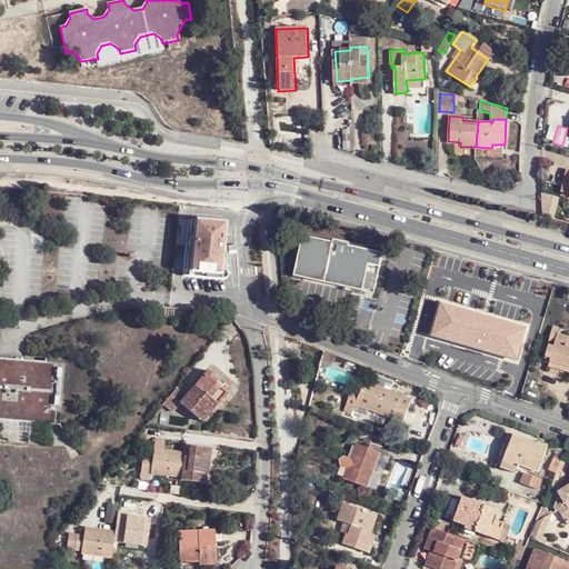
[(223,222),(178,218),(177,236),(186,237),(182,268),(219,271),(220,256),(219,256),(220,242),(219,242),(220,231),(223,222)]
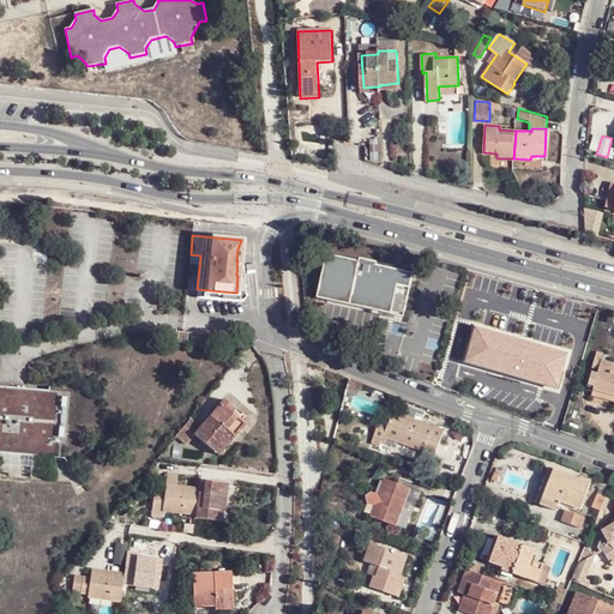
[(360,260),(327,253),(318,296),(403,317),(414,272),(377,264),(378,262),(360,257),(360,260)]
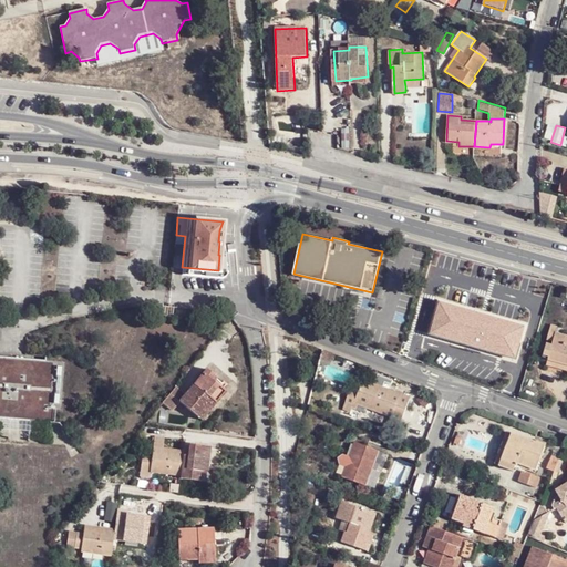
[(525,327),(437,301),(426,336),(515,362),(525,327)]
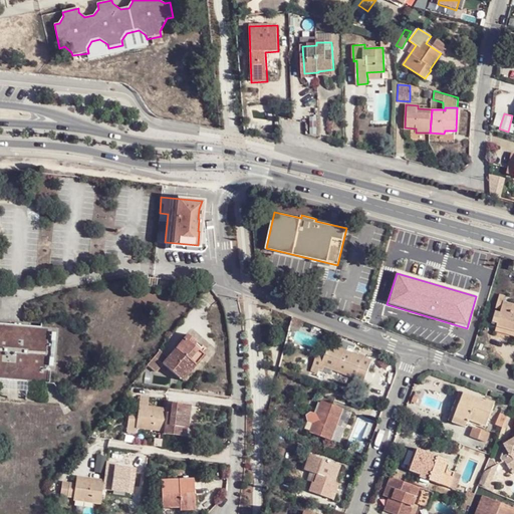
[(495,311),(501,312),(504,303),(505,299),(499,297),(495,311)]
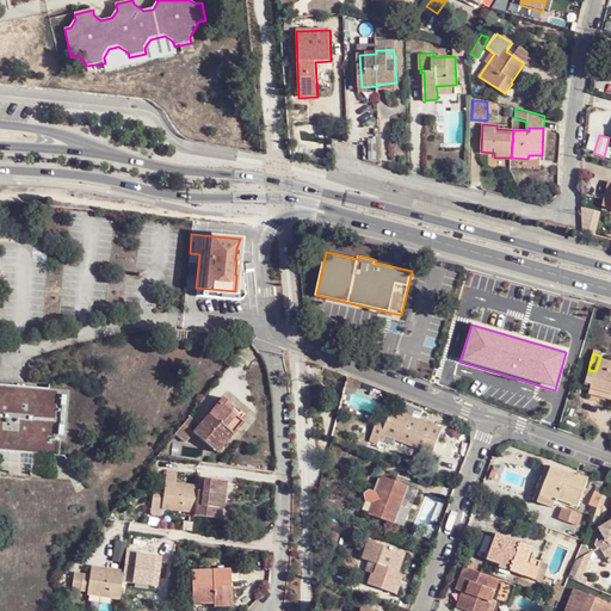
[(596,371),(590,390),(610,396),(610,364),(599,360),(596,371)]
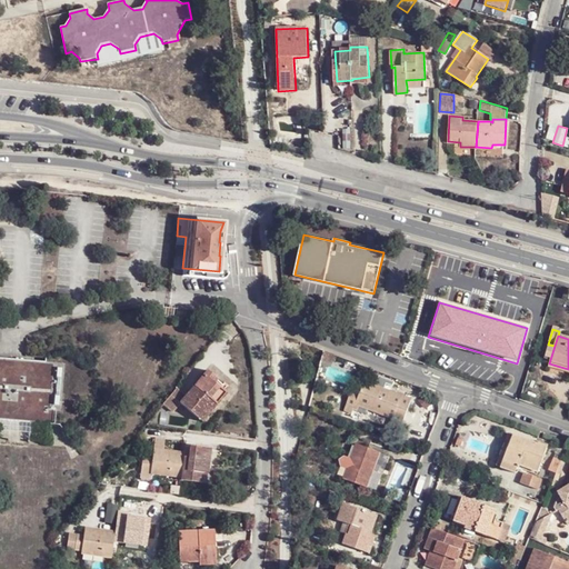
[(0,419),(62,422),(66,361),(0,358),(0,419)]
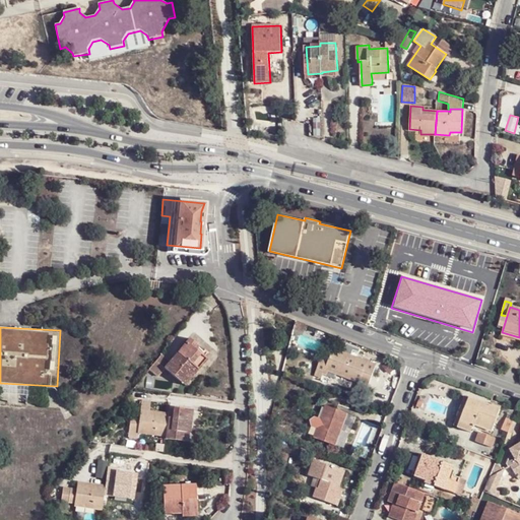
[(519,337),(502,332),(500,339),(519,345),(519,337)]
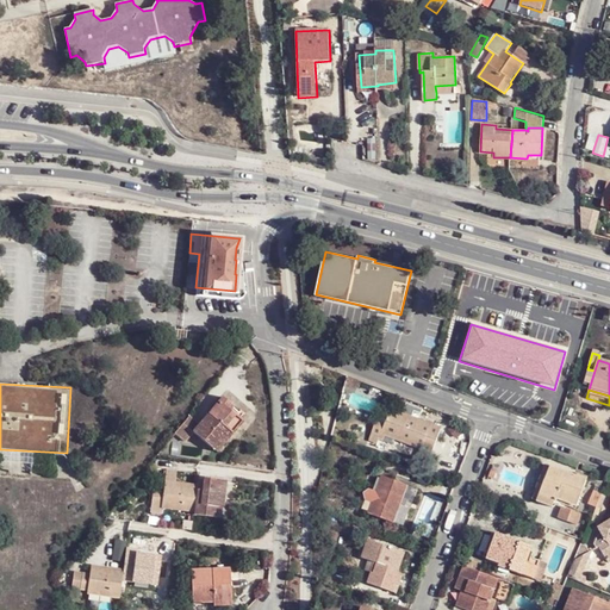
[(193,434),(210,448),(225,431),(231,436),(242,423),(230,414),(234,410),(222,399),(193,434)]
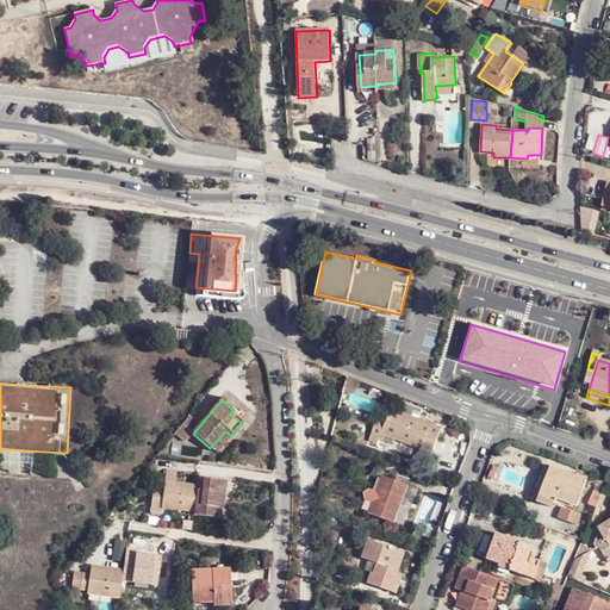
[(380,435),(394,441),(433,455),(441,431),(410,419),(412,416),(405,412),(403,417),(390,412),(385,423),(375,421),(367,442),(375,446),(378,441),(380,435)]
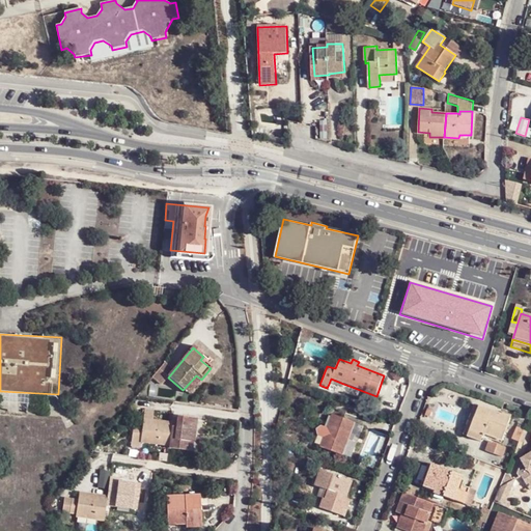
[(196,375),(183,390),(188,395),(201,380),(196,375)]
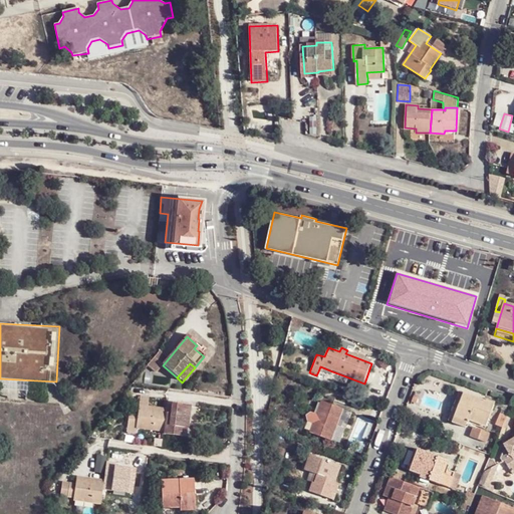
[(330,376),(332,371),(320,366),(318,371),(330,376)]
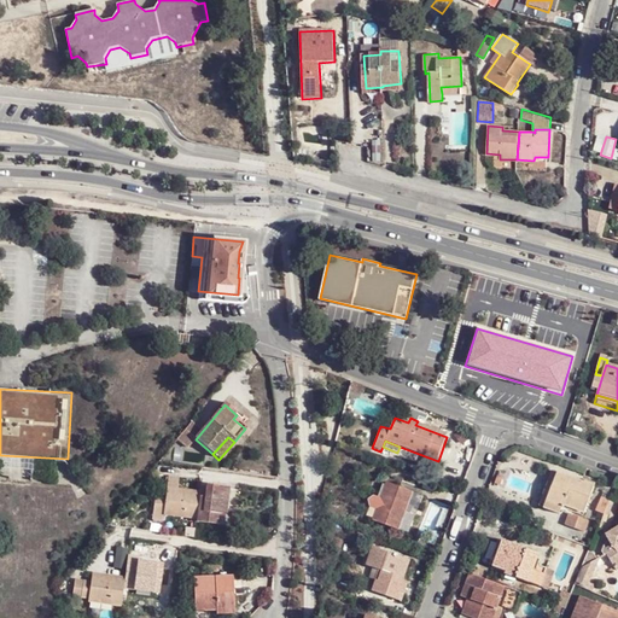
[(547,497),(557,473),(552,471),(543,495),(547,497)]
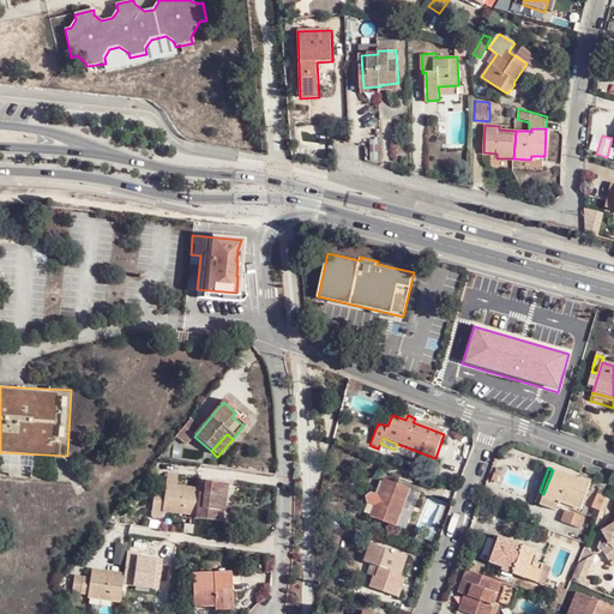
[(540,492),(535,504),(555,512),(555,509),(564,512),(565,510),(578,515),(589,485),(553,470),(543,494),(540,492)]
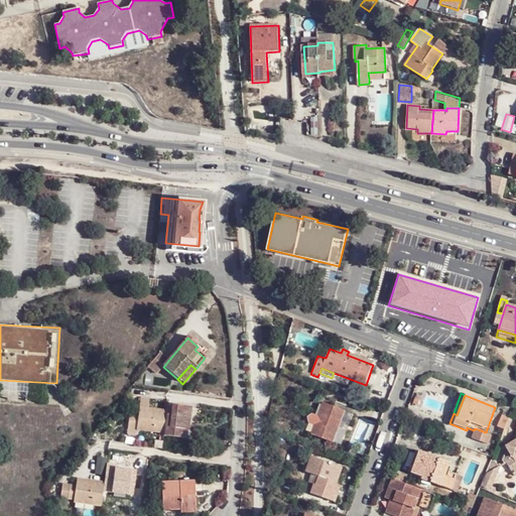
[(163,431),(165,415),(166,411),(147,409),(149,399),(140,397),(136,420),(135,426),(163,431)]
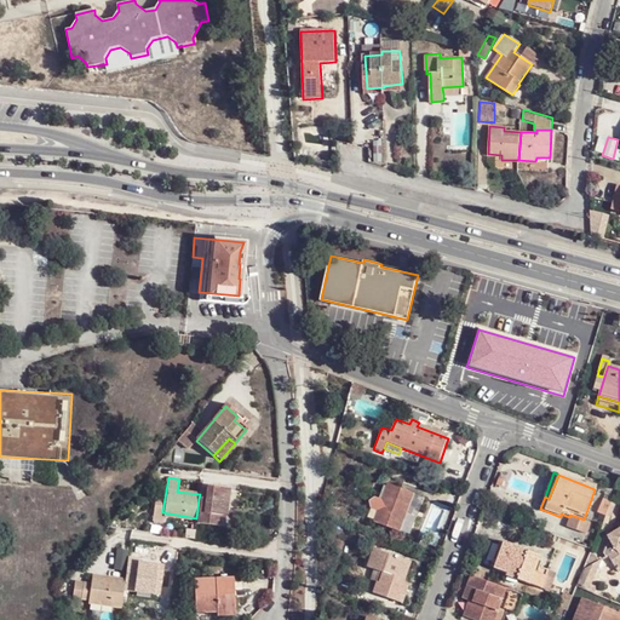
[(397,530),(409,535),(415,518),(403,514),(405,511),(407,512),(414,493),(389,484),(375,523),(397,530)]
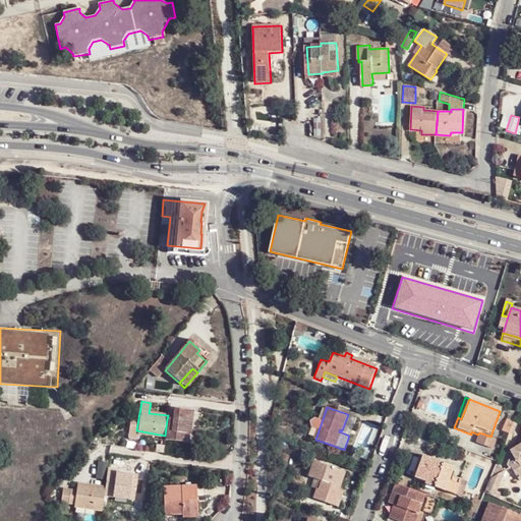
[(164,439),(182,442),(184,433),(189,433),(193,411),(174,408),(172,419),(167,419),(165,436),(164,439)]
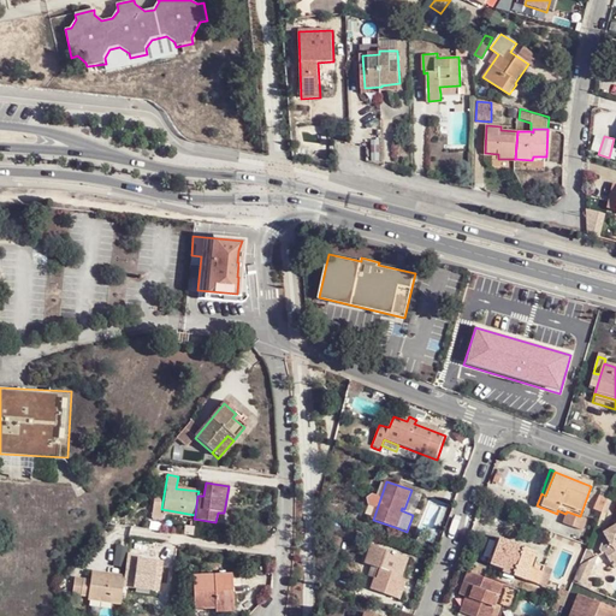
[(159,520),(161,509),(163,502),(152,501),(149,517),(159,520)]
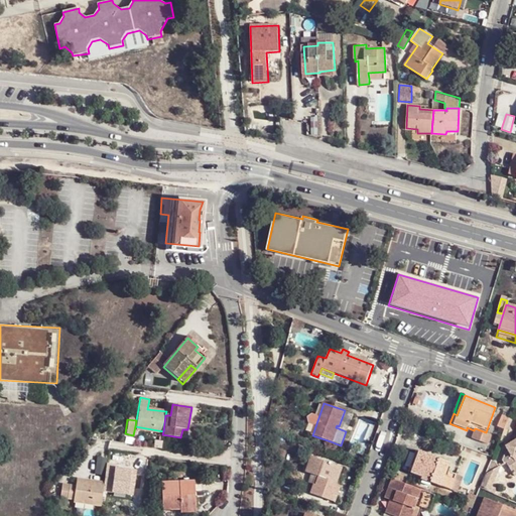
[(474,430),(471,439),(486,445),(490,436),(474,430)]
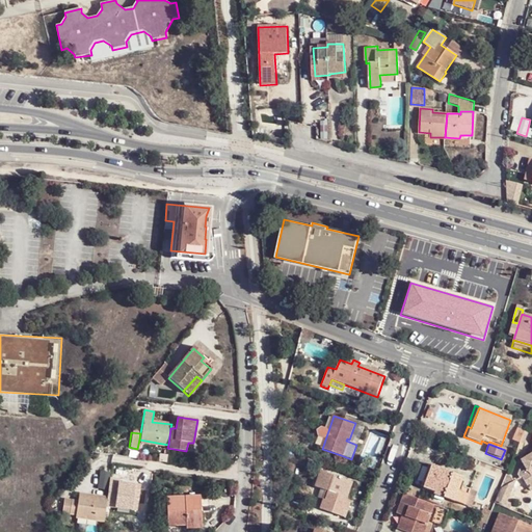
[(531,451),(523,457),(527,466),(520,470),(528,484),(531,481),(531,451)]
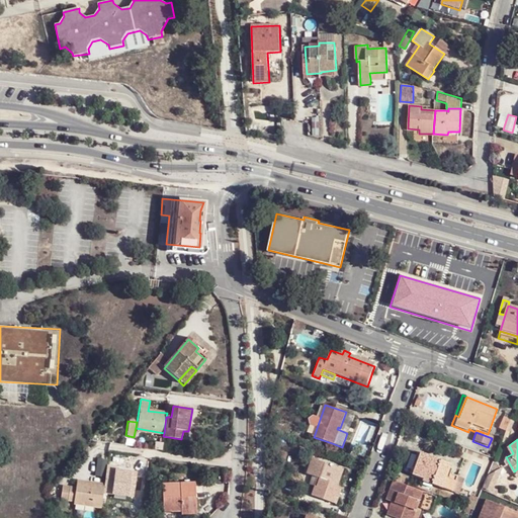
[(432,487),(442,490),(446,478),(450,464),(420,453),(413,475),(433,483),(432,487)]
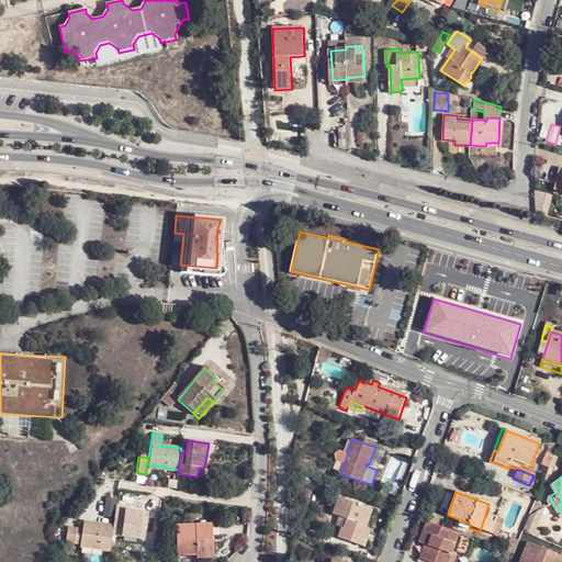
[(343,513),(347,501),(341,498),(336,516),(347,520),(349,515),(343,513)]
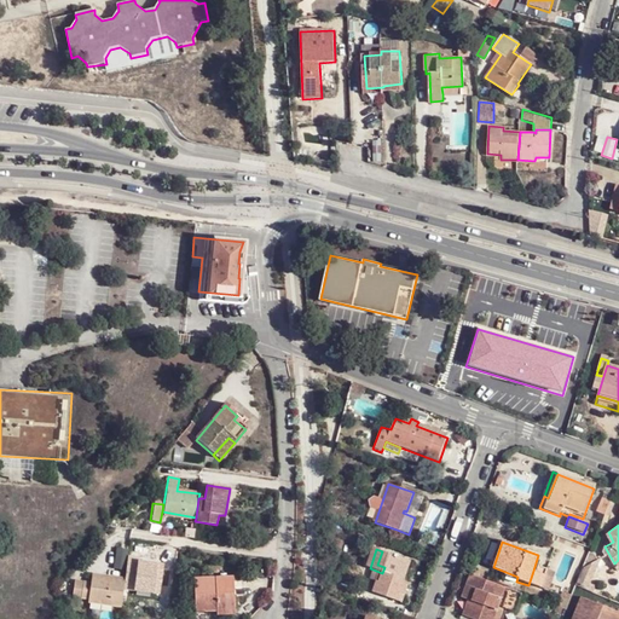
[(401,593),(406,594),(410,585),(404,584),(398,580),(405,560),(400,557),(400,556),(397,555),(395,557),(382,551),(377,565),(385,567),(382,573),(380,582),(377,580),(374,591),(398,601),(401,593)]
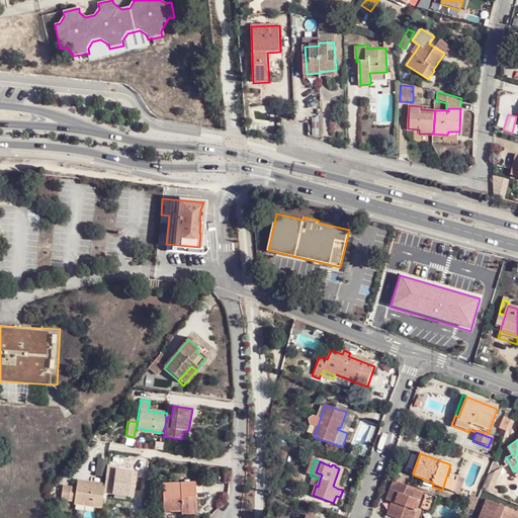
[(103,492),(127,496),(131,482),(136,483),(137,472),(116,469),(117,467),(107,465),(104,485),(103,492)]
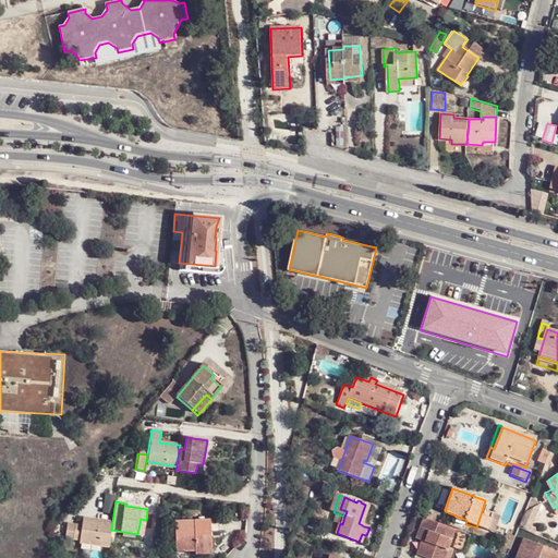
[(359,523),(364,526),(372,508),(365,505),(359,523)]
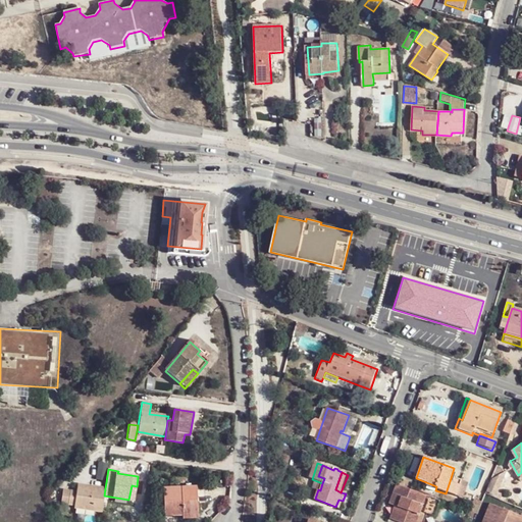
[(450,481),(446,493),(455,497),(459,485),(450,481)]
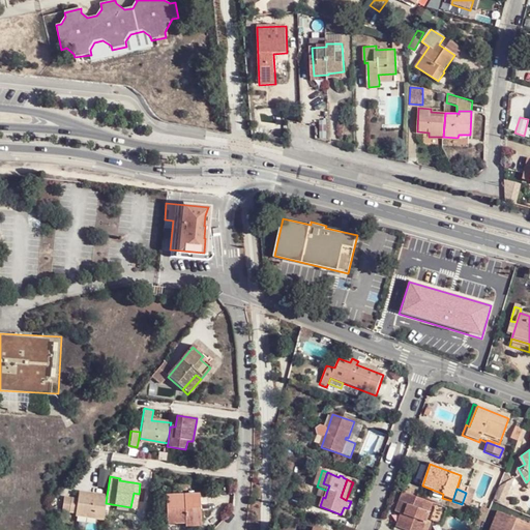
[(106,503),(107,496),(79,492),(78,498),(76,512),(75,514),(102,519),(106,503)]
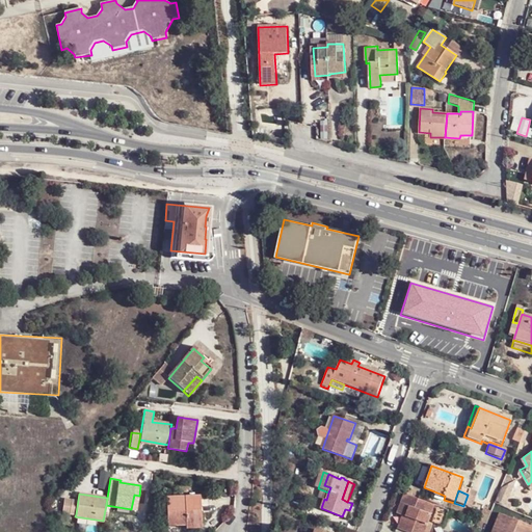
[(187,525),(202,525),(201,496),(166,498),(167,526),(187,525)]
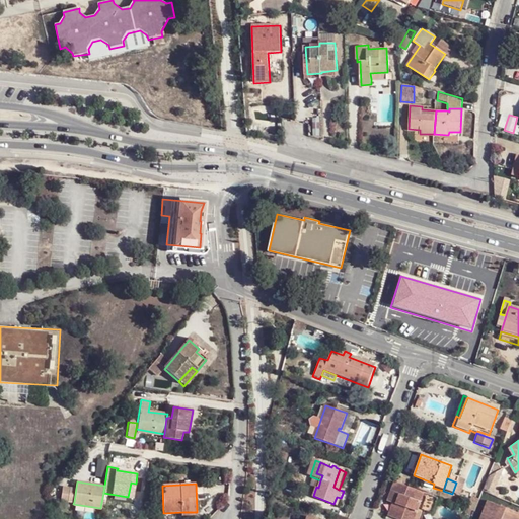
[(438,499),(394,484),(387,502),(395,505),(390,518),(393,518),(419,518),(423,511),(433,514),(438,499)]
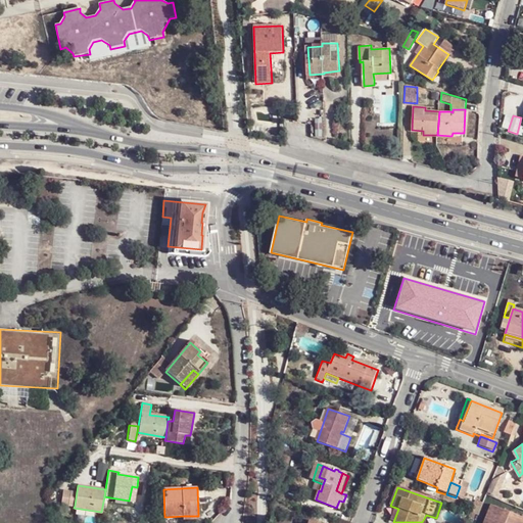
[(59,504),(75,506),(77,491),(62,489),(59,504)]
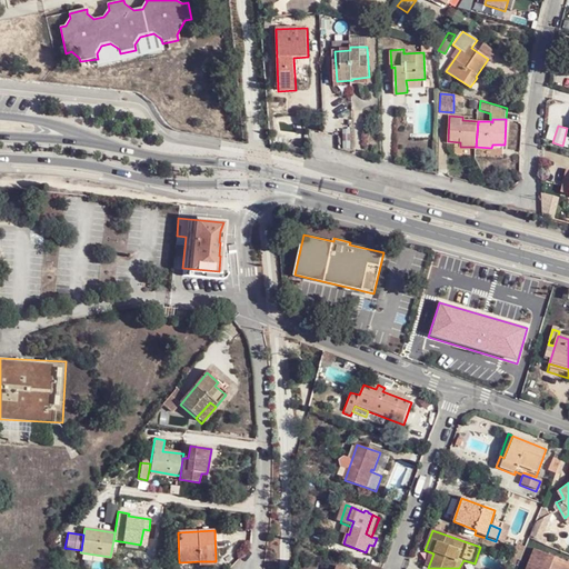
[(511,558),(520,561),(525,550),(515,546),(511,558)]
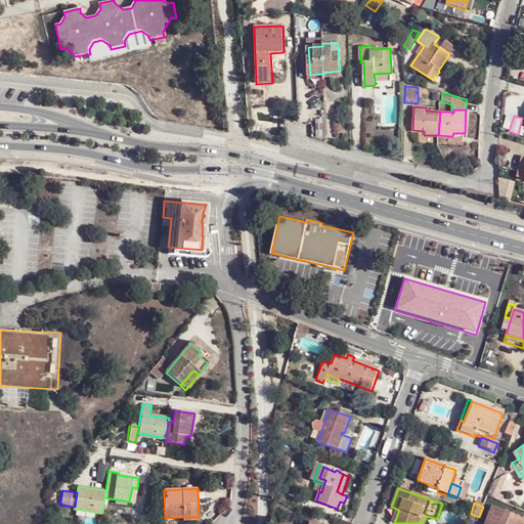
[(399,510),(391,507),(386,520),(394,523),(399,510)]
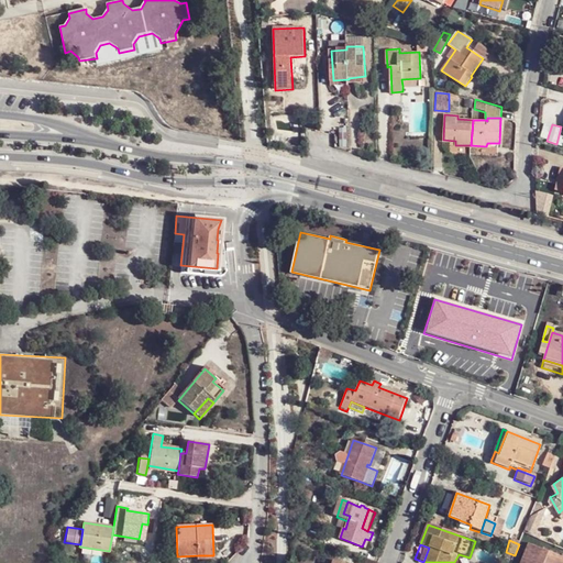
[(520,562),(555,562),(556,562),(527,549),(520,562)]
